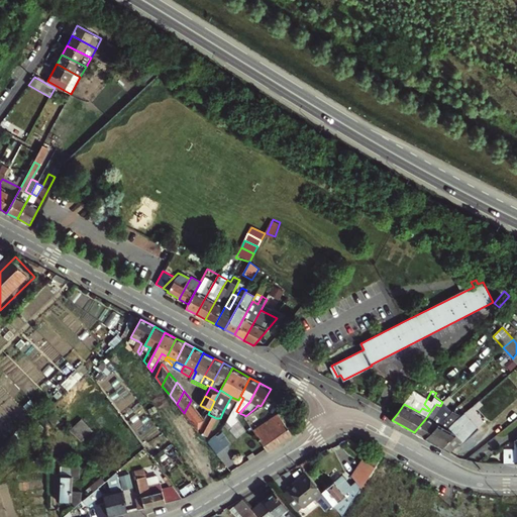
[(243,398),(240,396),(238,400),(236,404),(230,415),(232,416),(231,419),(233,420),(235,417),(239,413),(236,411),(243,398)]
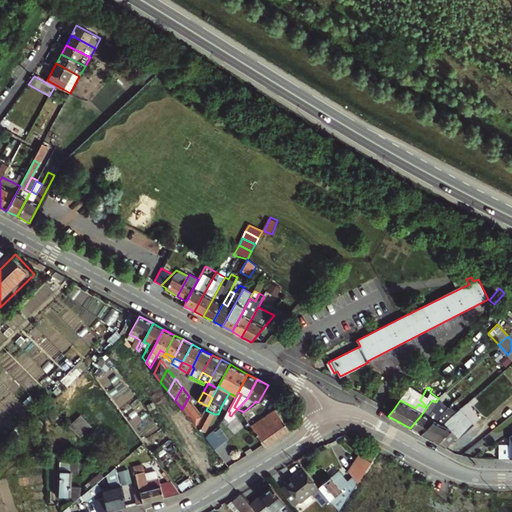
[(189,418),(196,405),(189,396),(182,409),(189,418)]
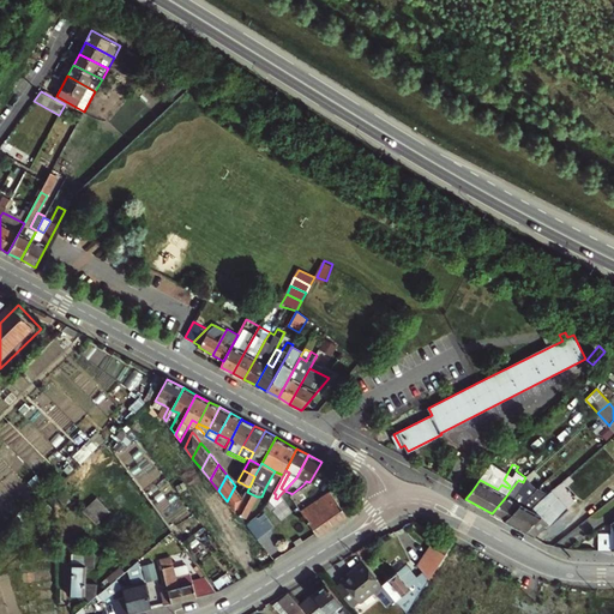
[(281,480),(272,475),(265,488),(274,493),(281,480)]
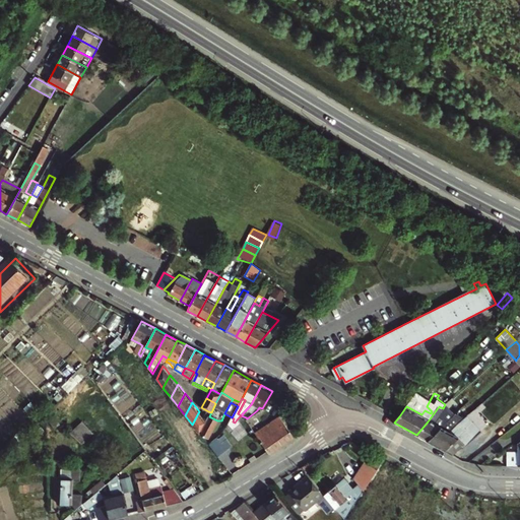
[(467,415),(460,420),(457,424),(436,446),(452,454),(473,436),(476,433),(480,430),(471,419),(486,408),(482,403),(467,415)]
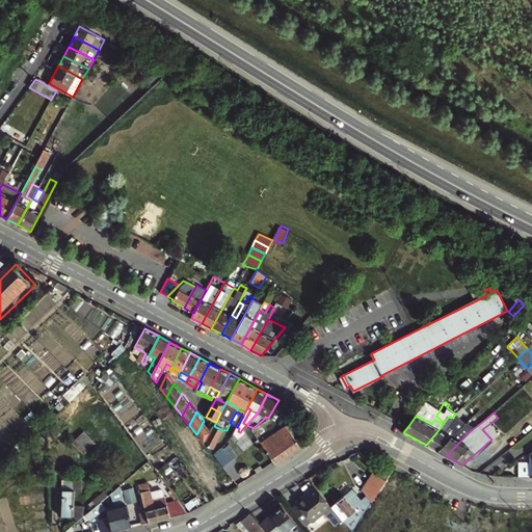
[(437,451),(452,435),(455,432),(447,427),(453,418),(449,416),(437,431),(426,445),(437,451)]
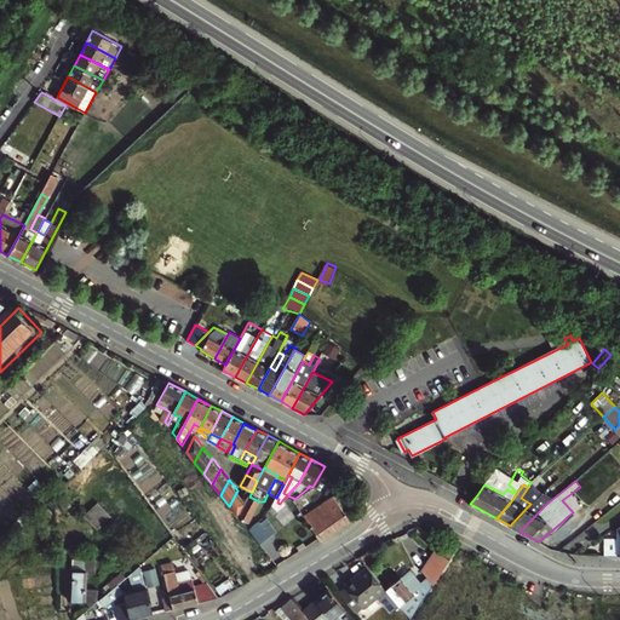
[(239,516),(246,501),(244,498),(237,491),(229,506),(237,517),(239,516)]
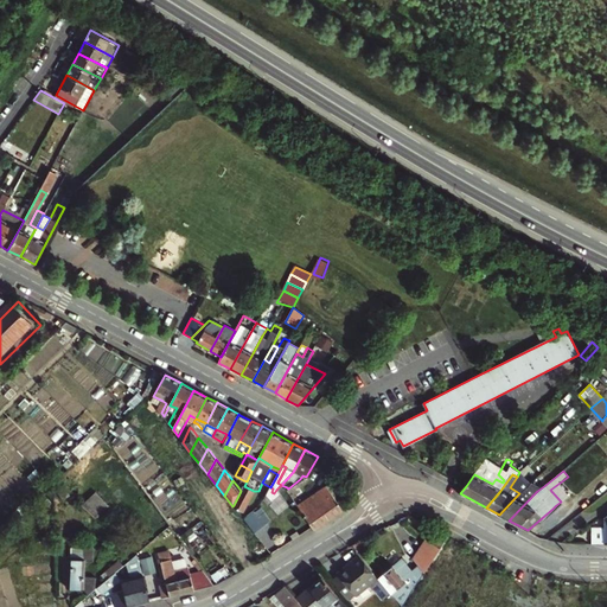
[(333,481),(298,506),(304,517),(305,517),(314,530),(350,505),(333,481)]
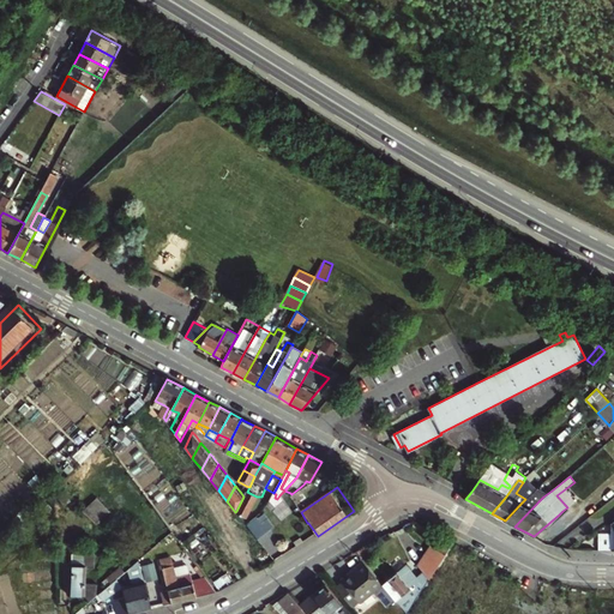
[(265,488),(262,497),(269,500),(274,493),(265,488)]
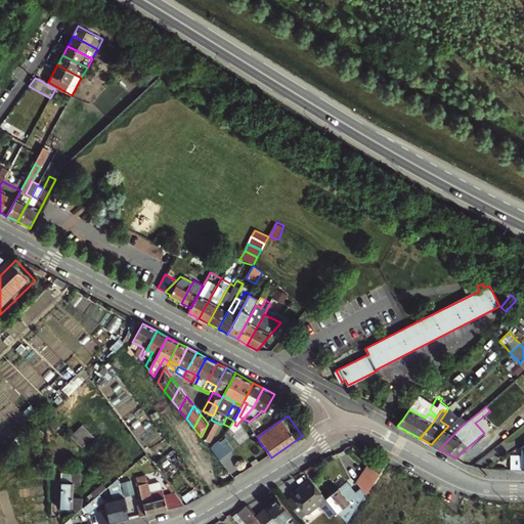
[(457,418),(454,421),(461,427),(464,424),(457,418)]
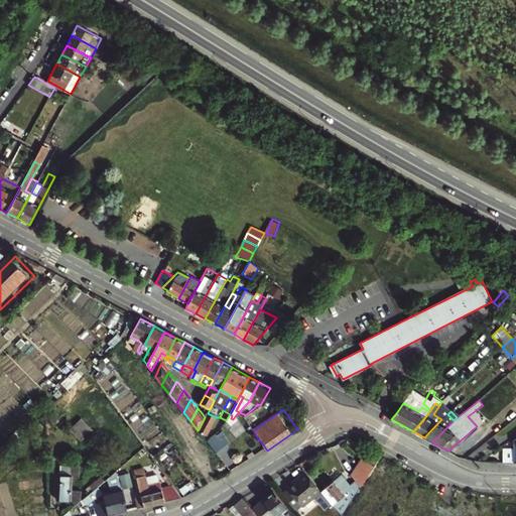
[(201,432),(198,430),(190,421),(183,412),(172,421),(189,441),(201,432)]
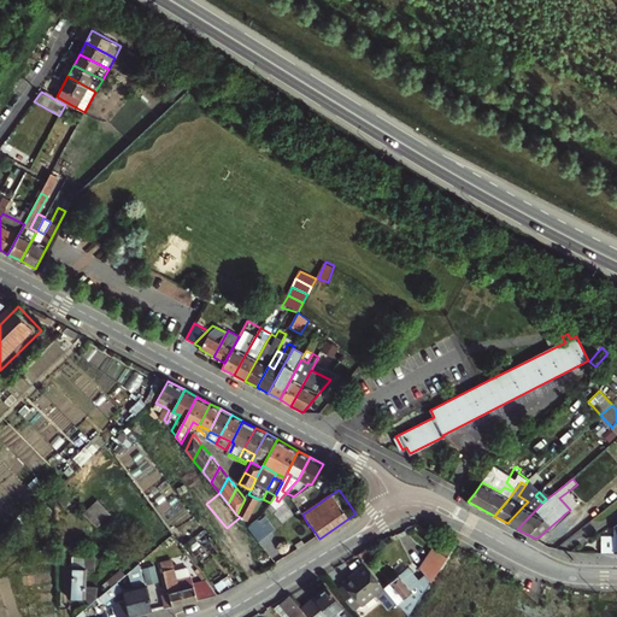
[(286,493),(281,498),(288,504),(294,500),(293,497),(292,495),(286,493)]
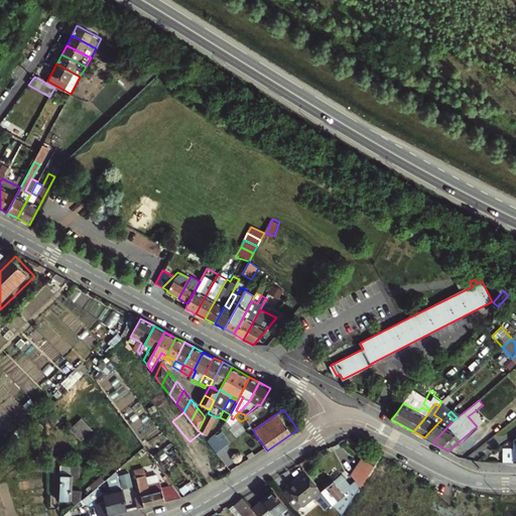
[(199,429),(198,430),(207,435),(216,417),(208,413),(205,417),(199,429)]
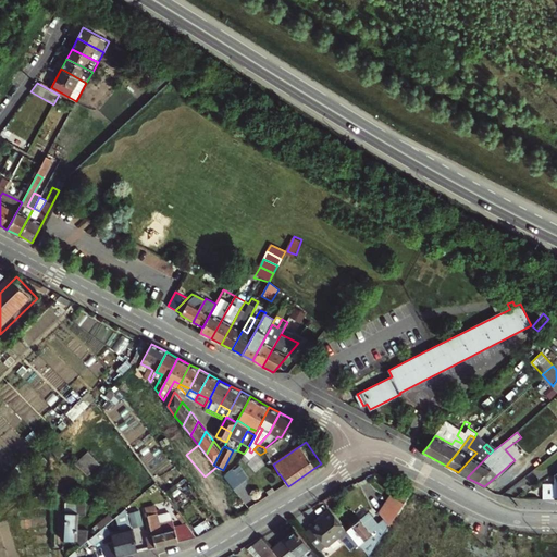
[(458,472),(467,478),(490,454),(483,447),(477,453),(473,456),(458,472)]
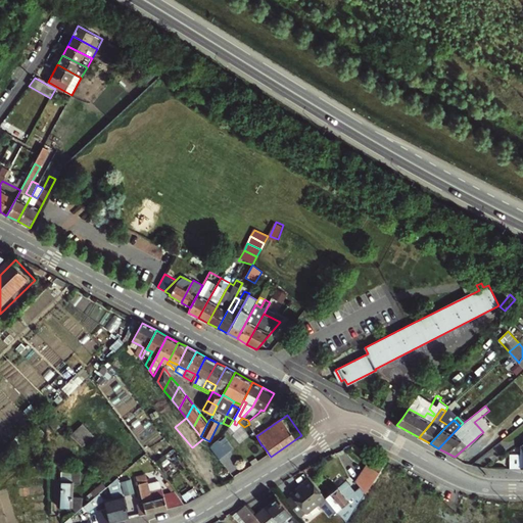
[(88,422),(75,433),(86,445),(98,434),(88,422)]
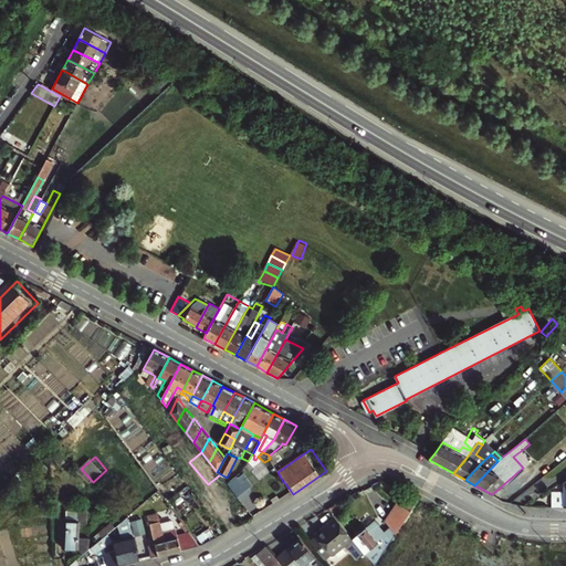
[(534,471),(527,463),(523,468),(519,471),(515,474),(521,481),(534,471)]
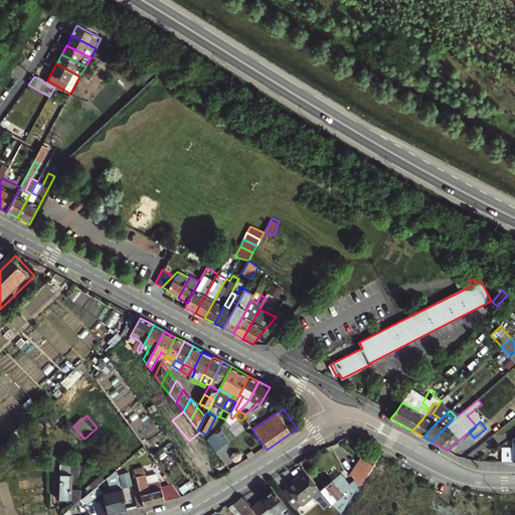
[(215,433),(208,440),(217,452),(225,446),(215,433)]
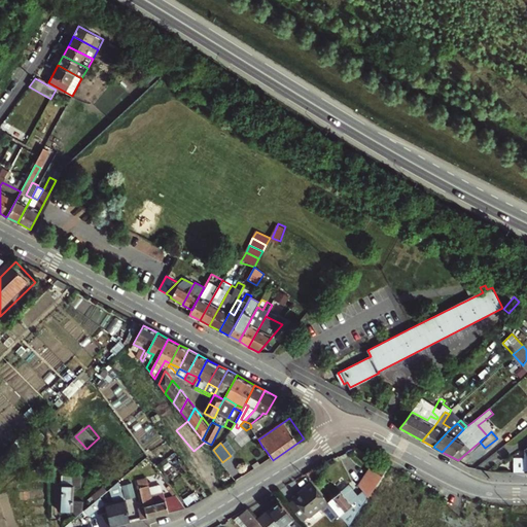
[(526,465),(526,449),(526,450),(526,449),(516,456),(515,458),(505,464),(505,471),(526,472),(526,465)]
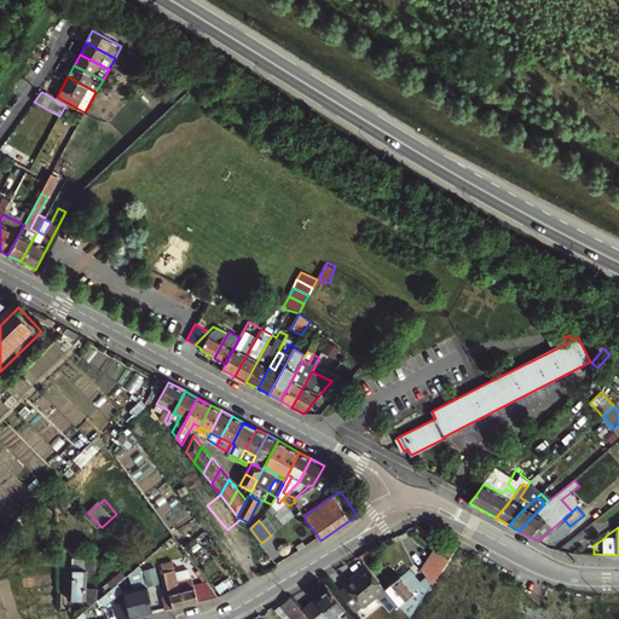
[(371,550),(360,555),(365,561),(375,556),(371,550)]
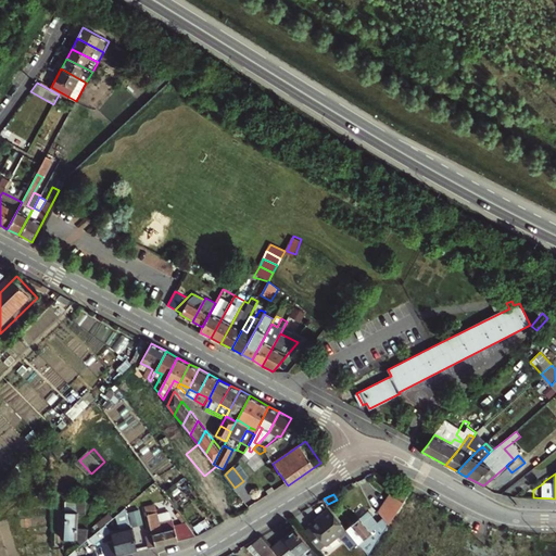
[(387,529),(404,502),(391,494),(377,516),(380,520),(387,529)]
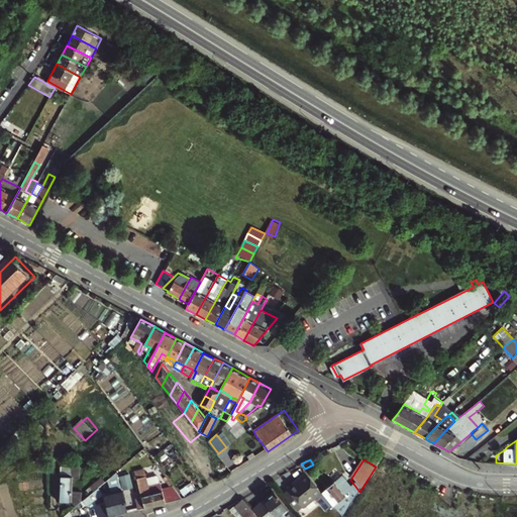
[(71,500),(73,466),(62,466),(62,476),(59,476),(58,500),(71,500)]
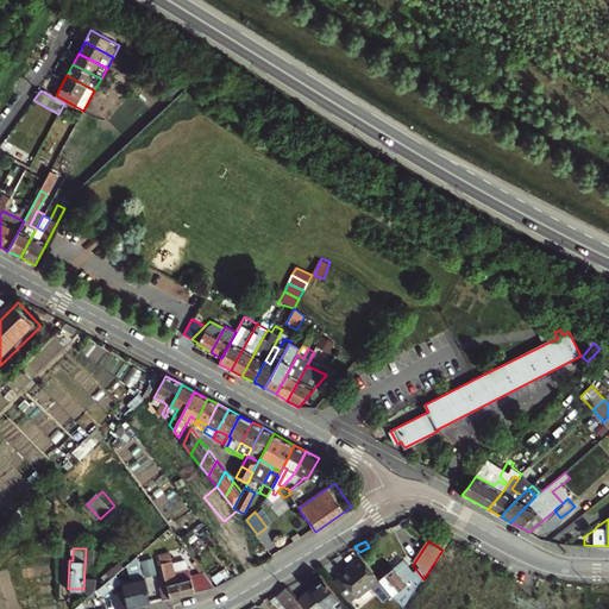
[(381,579),(362,556),(339,573),(358,597),(372,585),(385,602),(394,595),(381,579)]
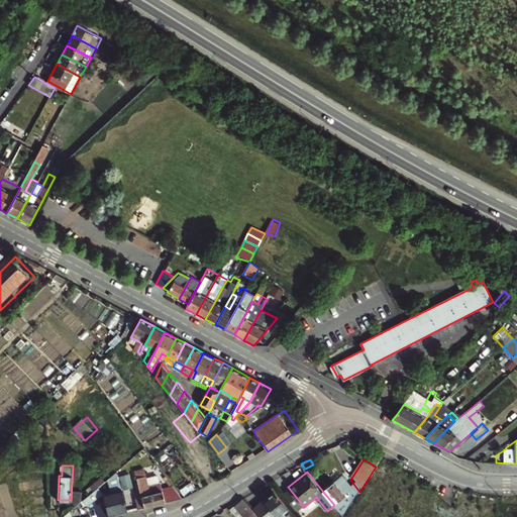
[(118,474),(88,496),(91,500),(108,487),(110,493),(114,492),(122,490),(118,474)]
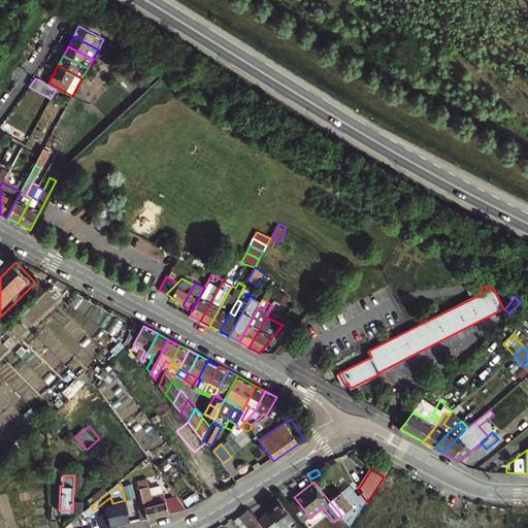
[(350,486),(330,502),(341,516),(352,527),(367,502),(361,494),(359,497),(350,486)]
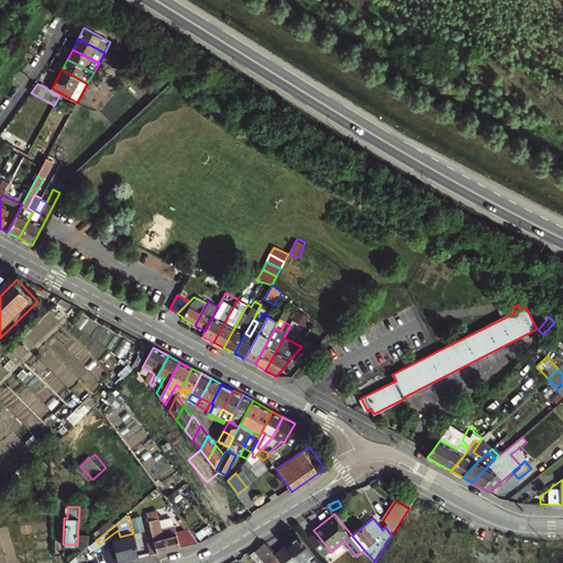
[(165,520),(159,521),(165,539),(177,536),(176,533),(176,530),(168,532),(165,520)]
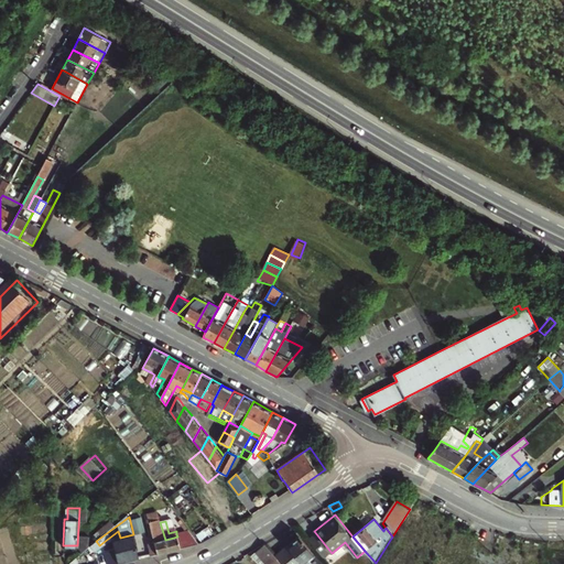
[(165,540),(160,522),(150,524),(154,541),(158,553),(185,548),(199,543),(192,532),(186,533),(185,532),(176,534),(177,537),(165,540)]
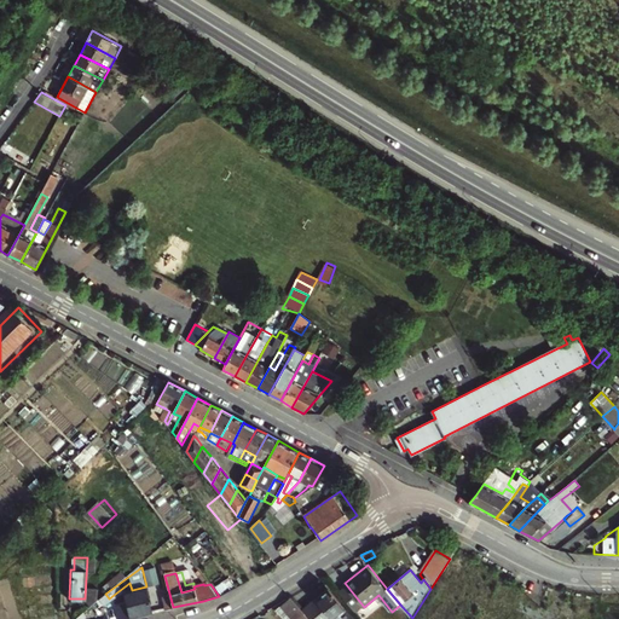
[(134,600),(126,602),(117,603),(120,618),(127,618),(152,613),(146,586),(137,589),(132,590),(134,600)]
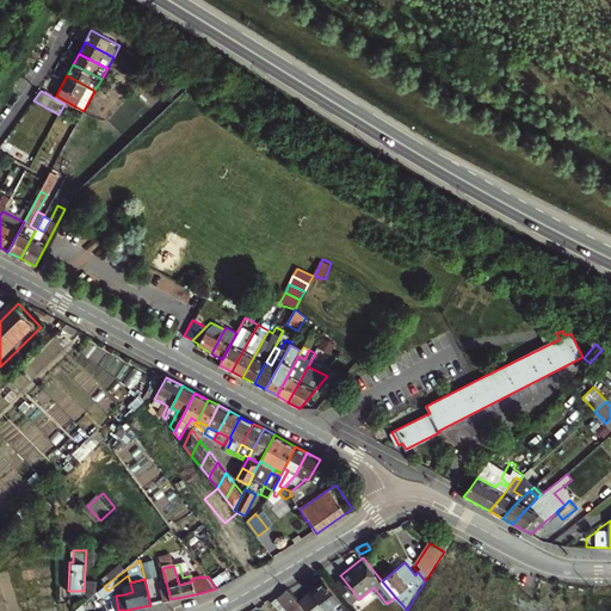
[(323,581),(298,602),(306,610),(339,610),(334,606),(340,602),(323,581)]
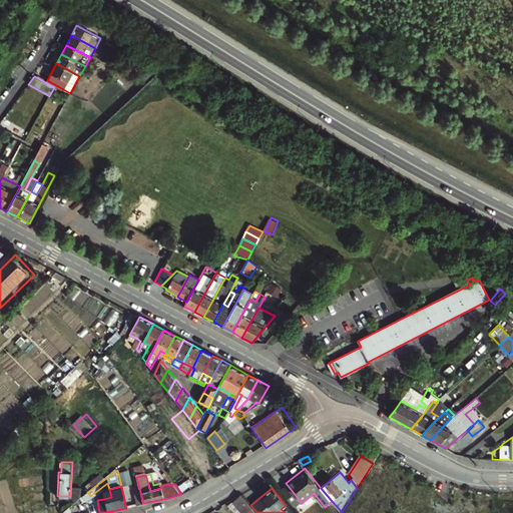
[(143,503),(140,492),(135,494),(138,505),(143,503)]
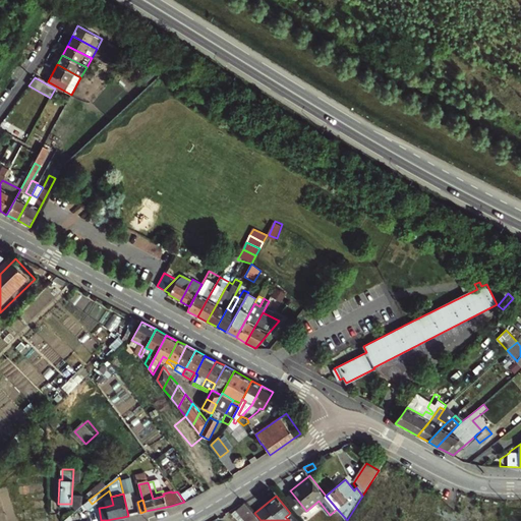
[(233,513),(239,520),(243,517),(246,520),(261,520),(254,513),(245,502),(233,513)]
